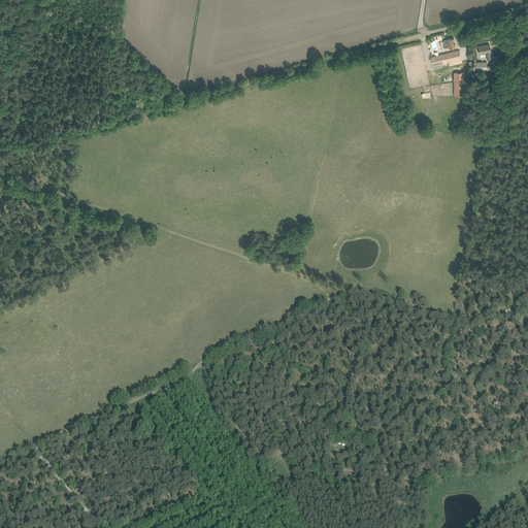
[(454,38),(443,41),(440,42),(442,50),(446,48),(446,50),(456,46),(454,38)]
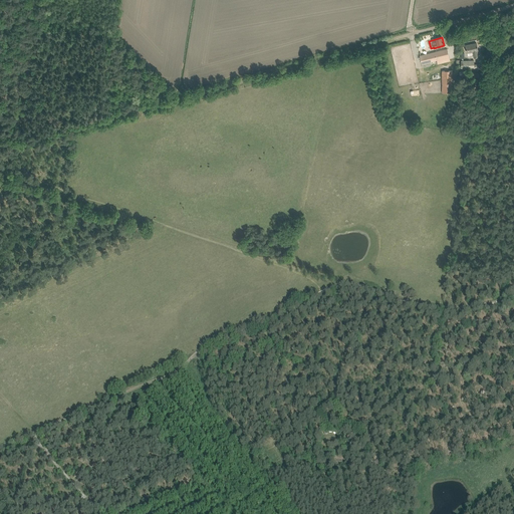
[(466,45),(467,50),(467,52),(473,51),(474,57),(479,56),(476,43),(466,45)]
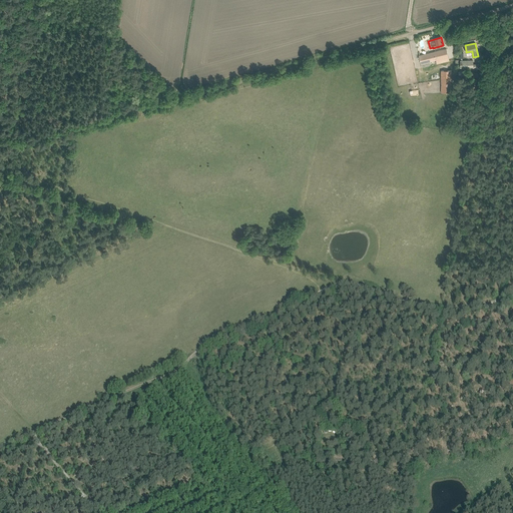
[(419,56),(420,61),(421,64),(436,60),(437,63),(449,60),(448,54),(446,49),(419,56)]
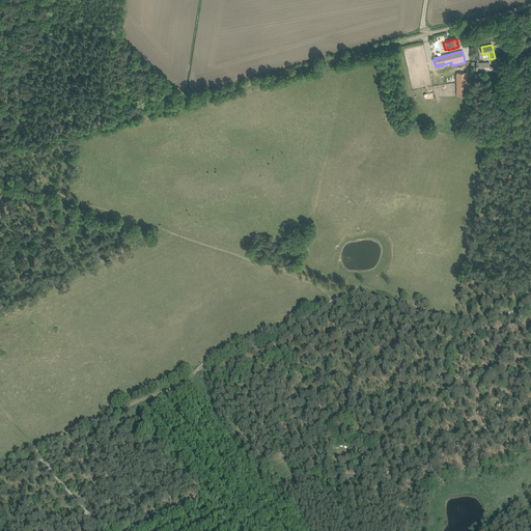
[(505,66),(513,67),(514,61),(509,61),(509,59),(506,58),(505,66)]
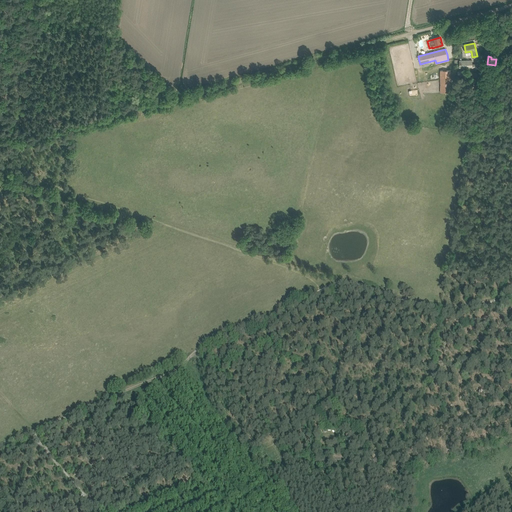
[(472,60),(459,60),(459,67),(472,67),(472,68),(477,68),(477,64),(472,64),(472,60)]
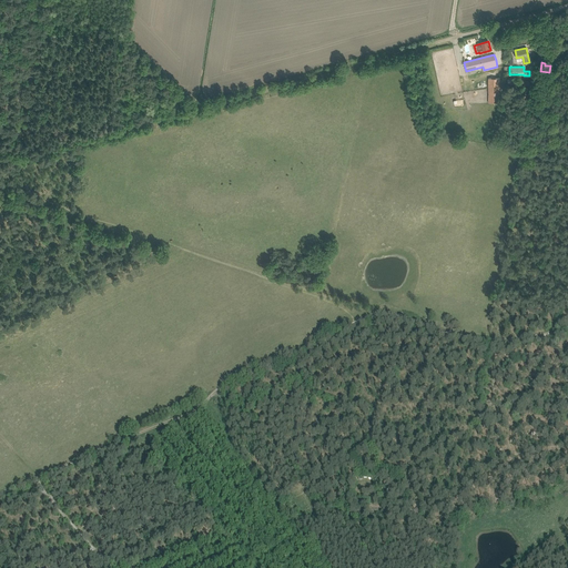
[(500,102),(500,83),(500,78),(488,78),(488,102),(500,102)]
